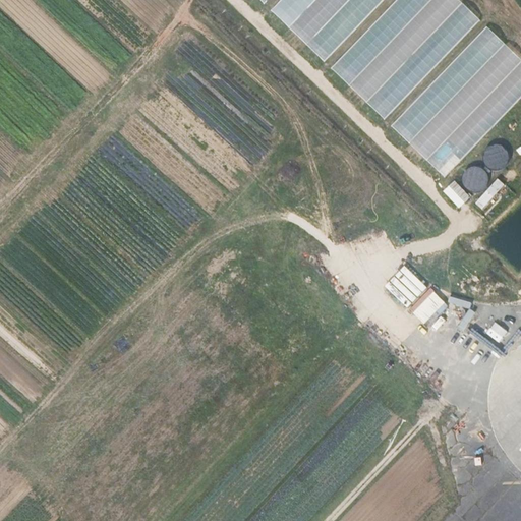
[(383,0),(281,0),(271,11),(324,62),(383,0)]
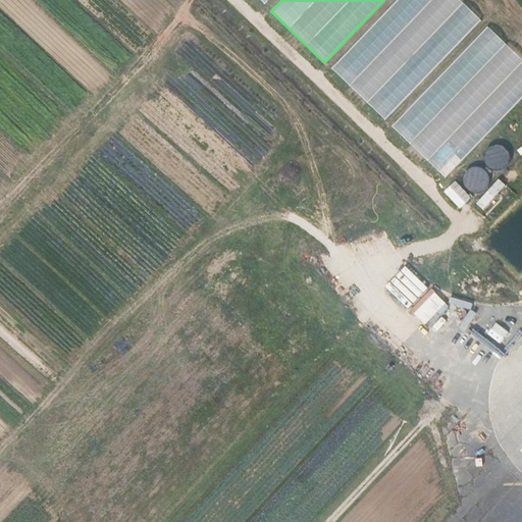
[(480,20),(459,0),(398,0),(331,68),(384,119),(480,20)]
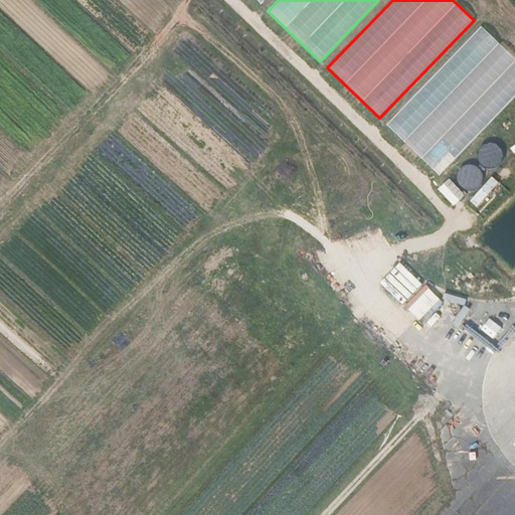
[(514,95),(514,58),(482,27),(386,125),(439,175),(514,95)]
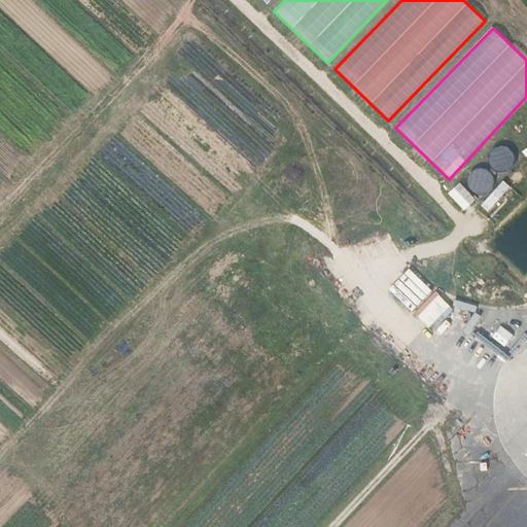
[(515,163),(516,157),(515,153),(512,149),(508,146),(504,145),(499,145),(495,146),(491,149),(489,152),(488,156),(488,162),(490,166),(493,169),(496,171),(501,172),(505,172),(510,170),(513,167),(515,163)]
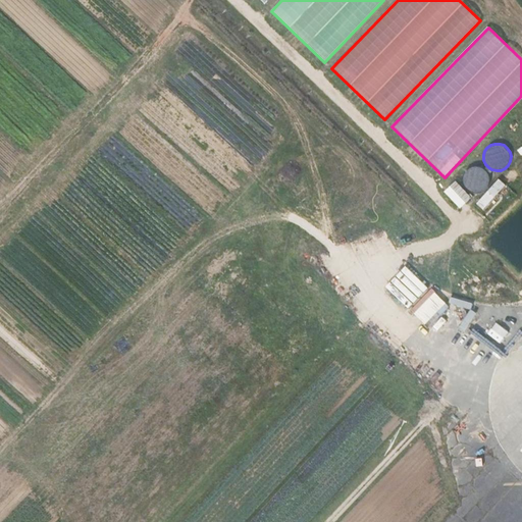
[(488,183),(488,178),(488,174),(485,170),(482,167),(478,165),(473,165),(469,167),(465,169),(463,173),(462,177),(462,181),(464,186),(467,190),(470,192),(475,193),(479,192),(483,190),(486,187),(488,183)]
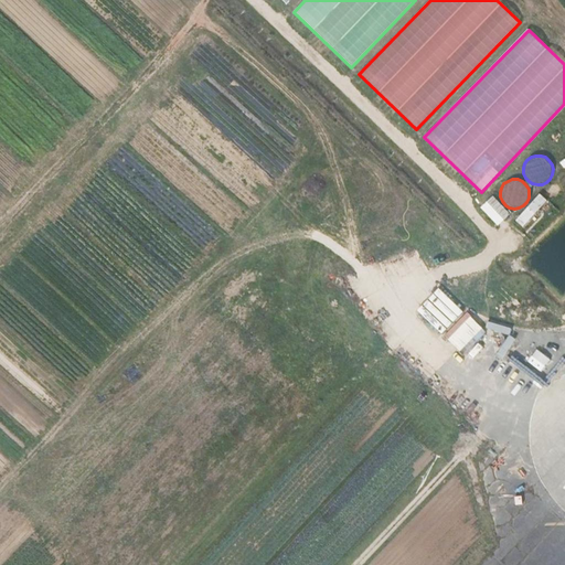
[(510,215),(492,196),(481,208),(498,226),(510,215)]
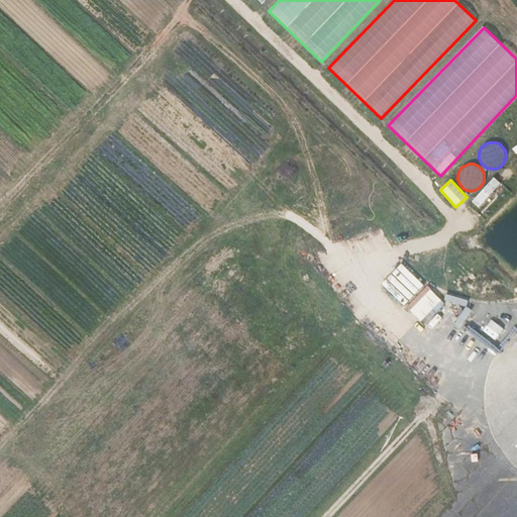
[(504,329),(491,319),(482,330),(496,340),(504,329)]
